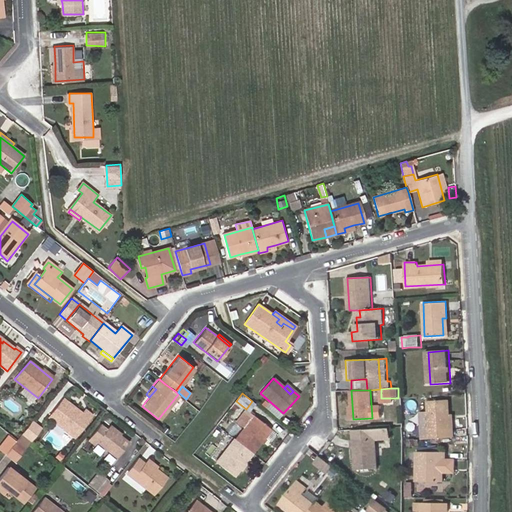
[(83,409),(81,412),(62,397),(48,415),(74,436),(91,415),(83,409)]
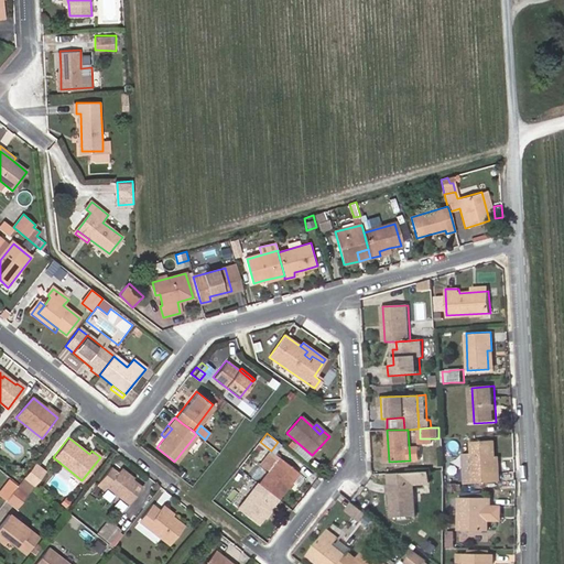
[(465,456),(466,481),(501,479),(500,472),(497,472),(497,457),(495,441),(474,443),(475,455),(465,456)]
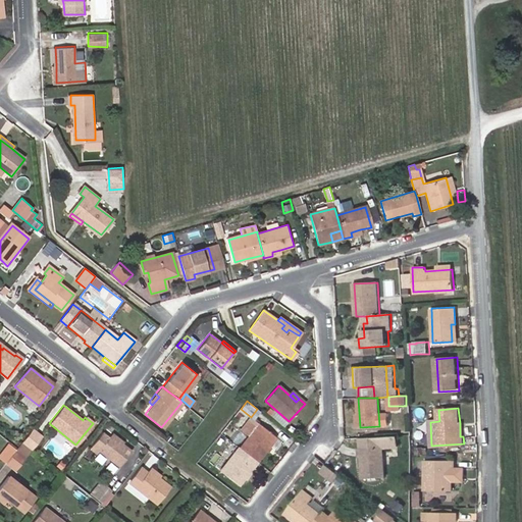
[(241,448),(256,461),(275,436),(259,424),(241,448)]
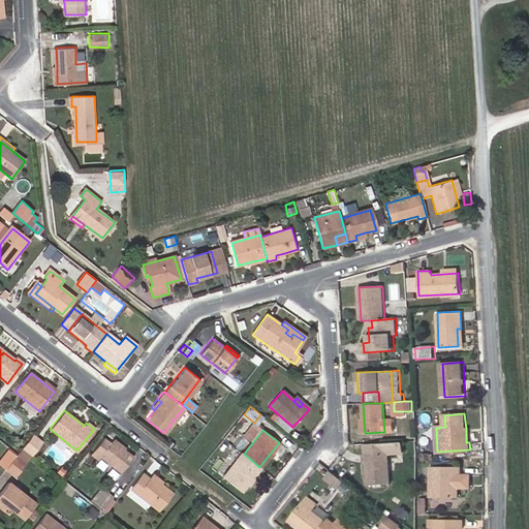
[(33,434),(22,447),(31,456),(42,441),(33,434)]
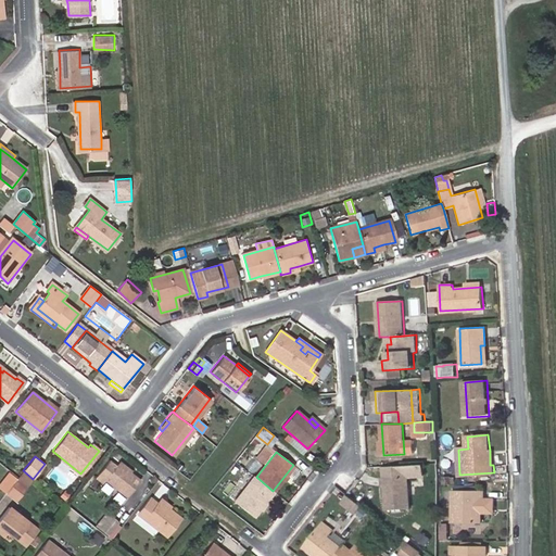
[(129,475),(117,465),(115,467),(109,462),(96,478),(103,483),(105,480),(126,497),(139,481),(129,475)]
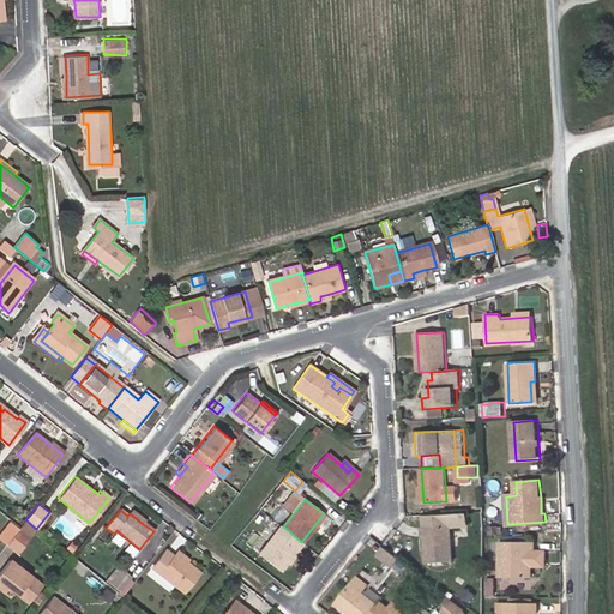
[(132,510),(130,513),(143,524),(145,521),(132,510)]
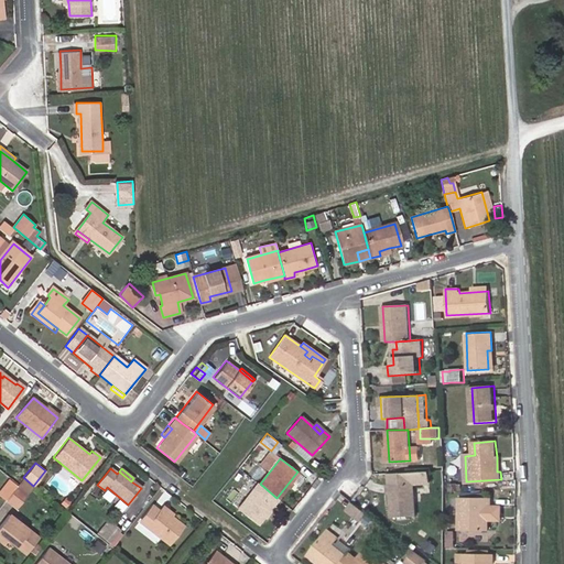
[(241,480),(253,486),(257,479),(245,474),(241,480)]
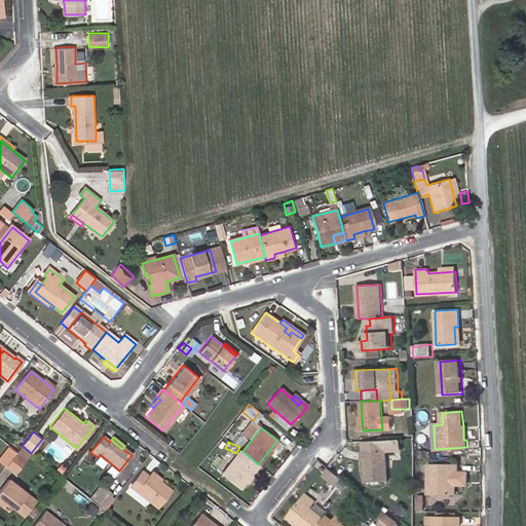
[(11,458),(5,465),(15,473),(31,453),(22,445),(16,451),(11,458)]
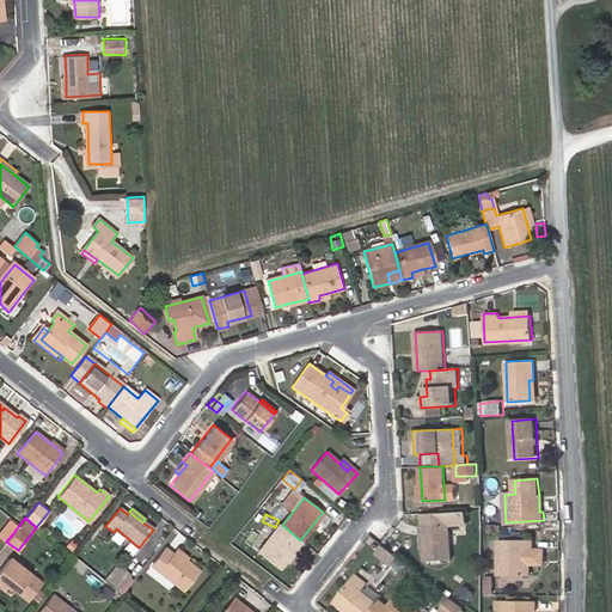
[(12,520),(0,534),(0,536),(6,542),(13,533),(19,525),(12,520)]
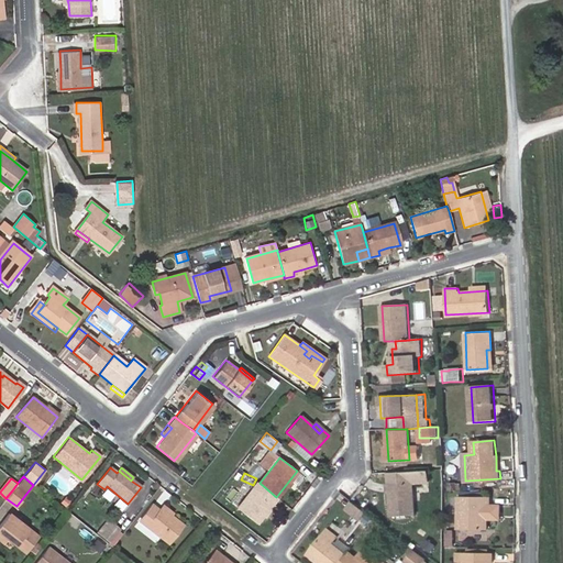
[(260,483),(257,482),(238,508),(257,522),(276,497),(260,483)]
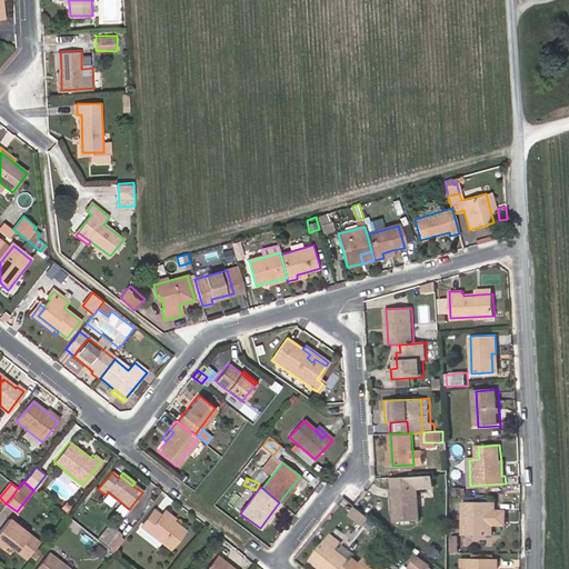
[(396,490),(397,522),(420,521),(419,489),(396,490)]
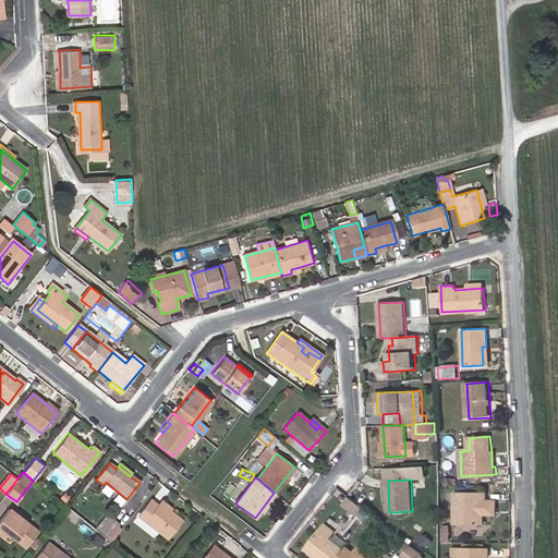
[(482,502),(485,502),(485,494),(453,494),(453,526),(482,526),(482,516),(482,502)]
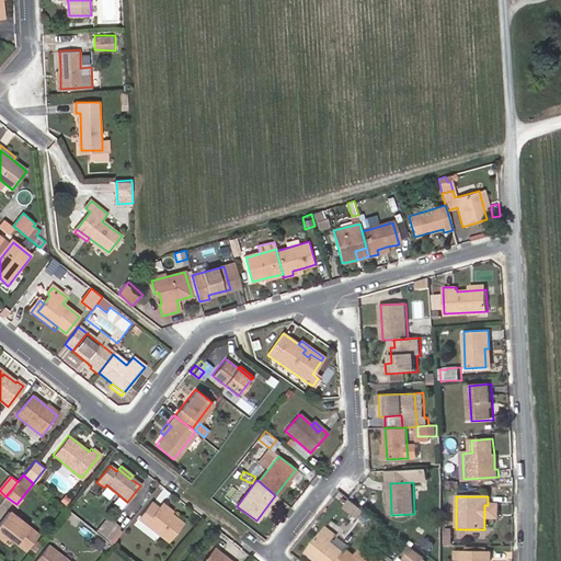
[(364,510),(351,499),(343,507),(357,518),(364,510)]
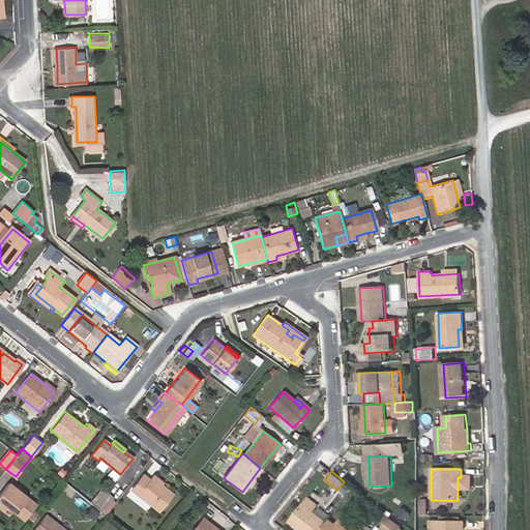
[(162,487),(151,478),(150,480),(144,475),(131,491),(157,511),(171,495),(162,487)]
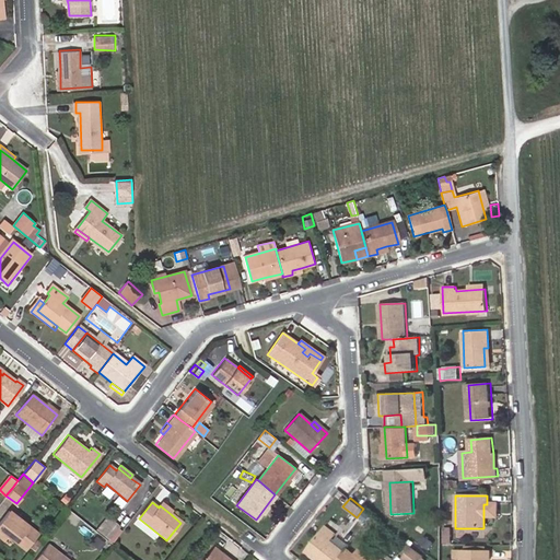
[(162,503),(160,505),(171,514),(172,511),(162,503)]
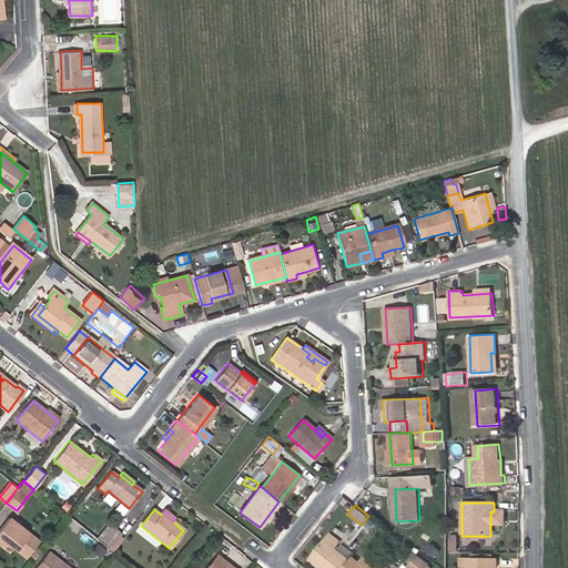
[(8,518),(0,527),(0,537),(14,548),(24,557),(37,541),(8,518)]
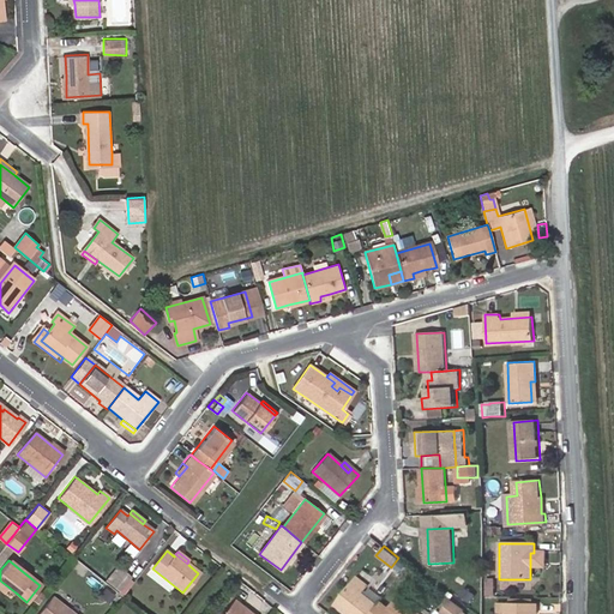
[(120,572),(110,584),(120,591),(130,579),(120,572)]
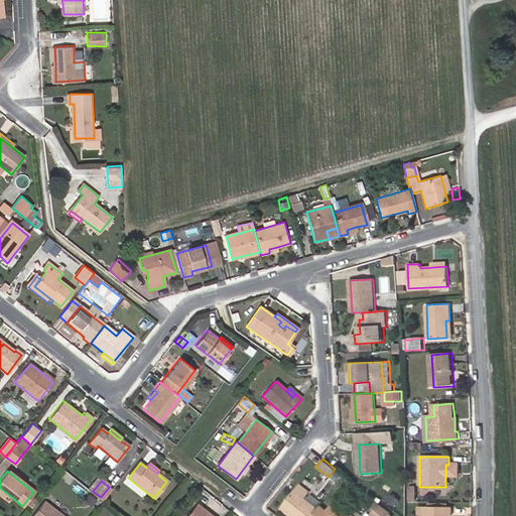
[(293,515),(312,515),(317,510),(305,501),(309,494),(298,486),(282,506),(293,515)]
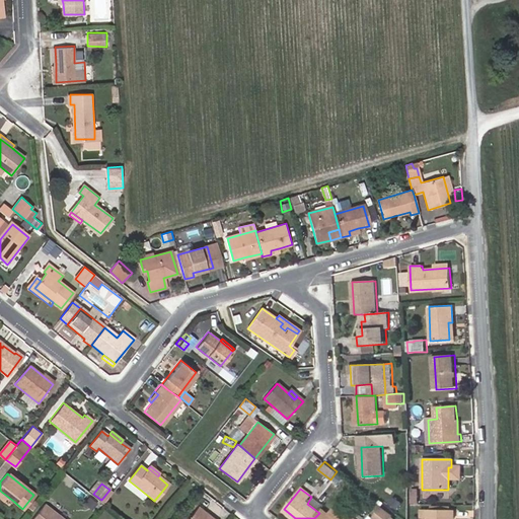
[(13,501),(0,491),(0,498),(9,505),(13,501)]
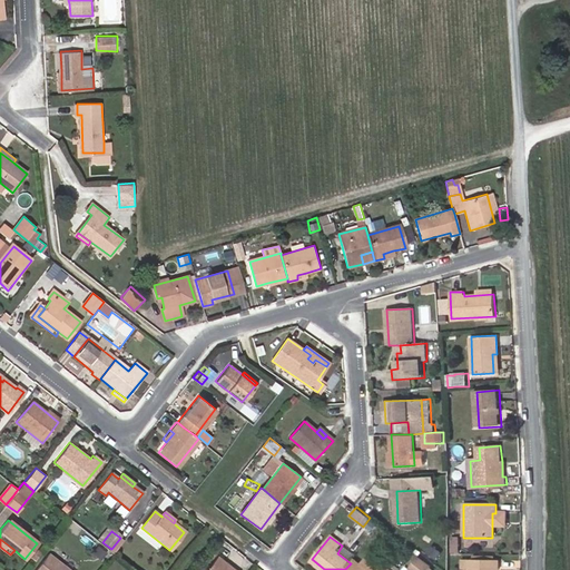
[(101,560),(108,552),(98,544),(91,552),(101,560)]
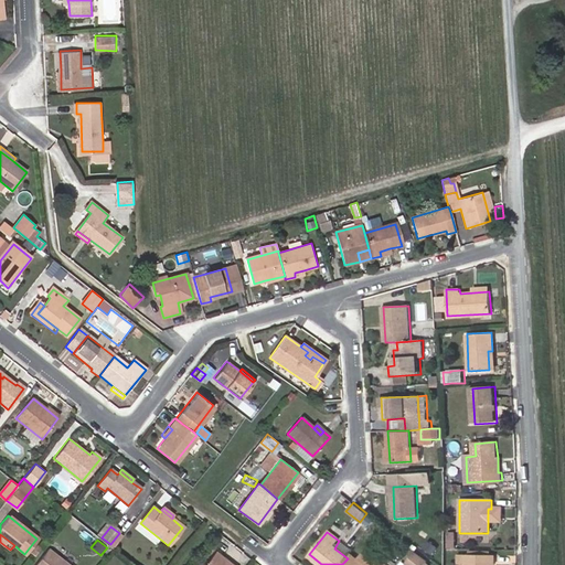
[(339,541),(334,548),(348,558),(351,555),(353,552),(339,541)]
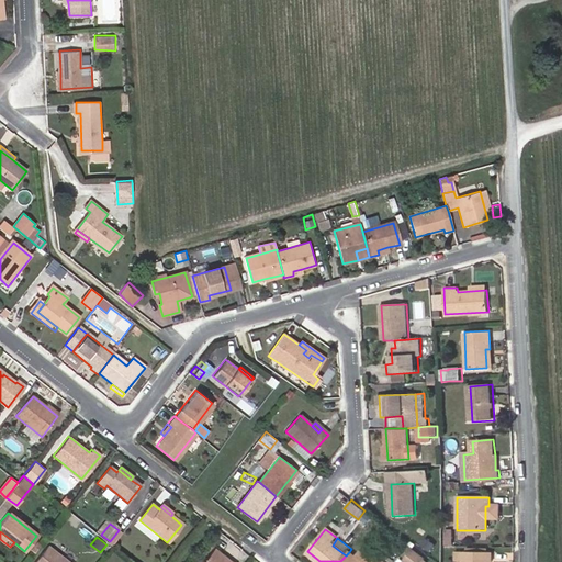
[(428,538),(423,546),(430,551),(436,543),(428,538)]
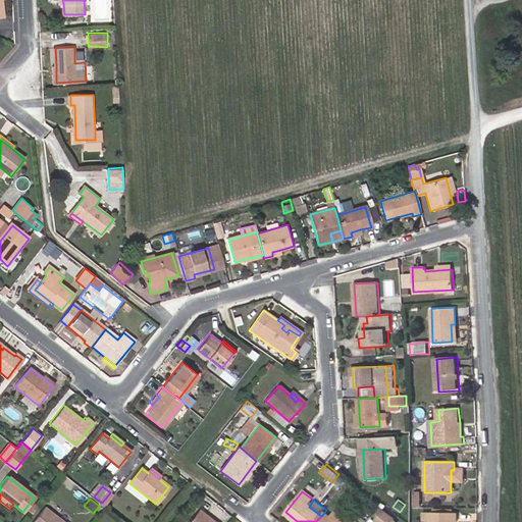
[(62,521),(59,520),(44,508),(32,521),(62,521)]
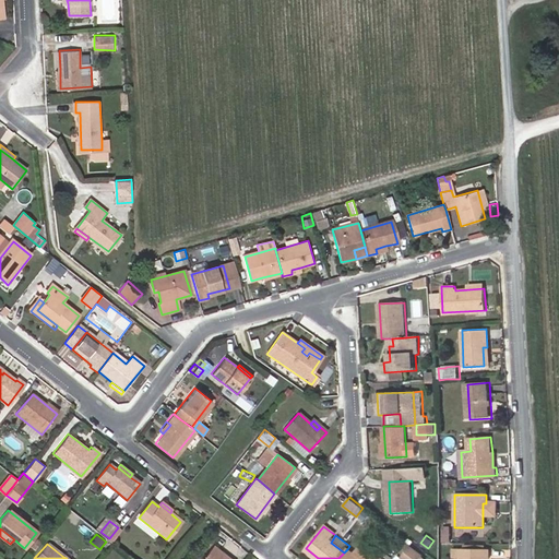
[(228,558),(213,546),(202,558),(228,558)]
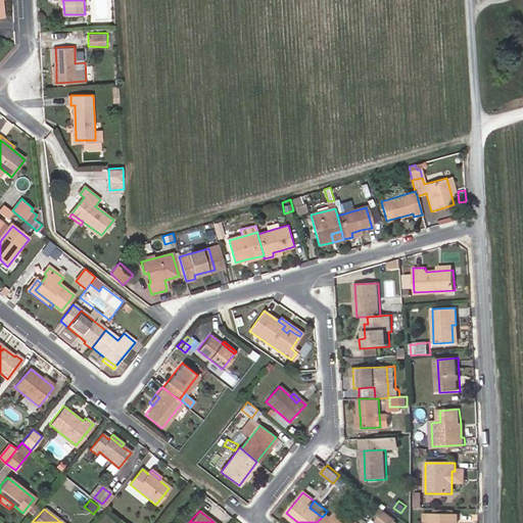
[(377,522),(394,522),(395,521),(384,512),(376,522),(377,522)]
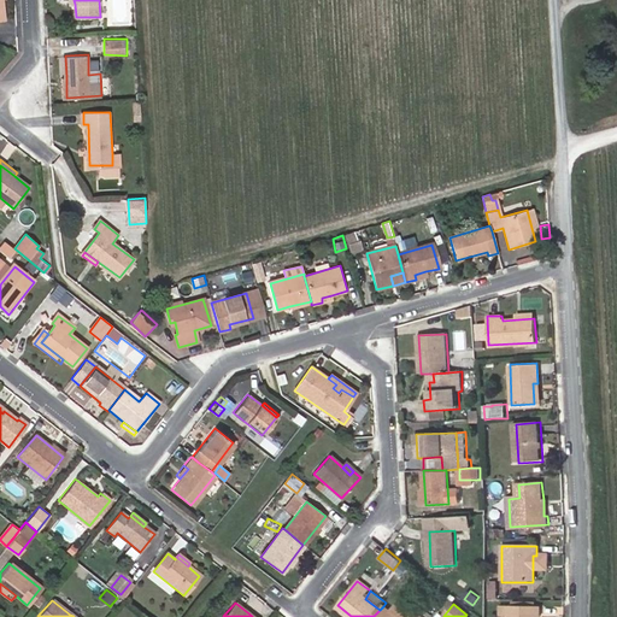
[(346,616),(350,616),(351,616),(338,605),(335,609),(346,616)]
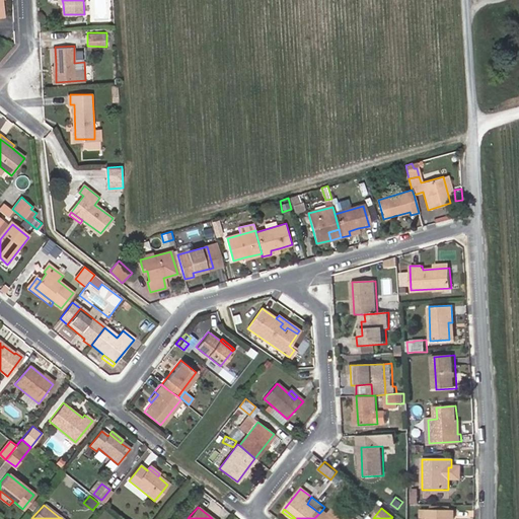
[(65,510),(59,517),(62,518),(69,518),(73,516),(65,510)]
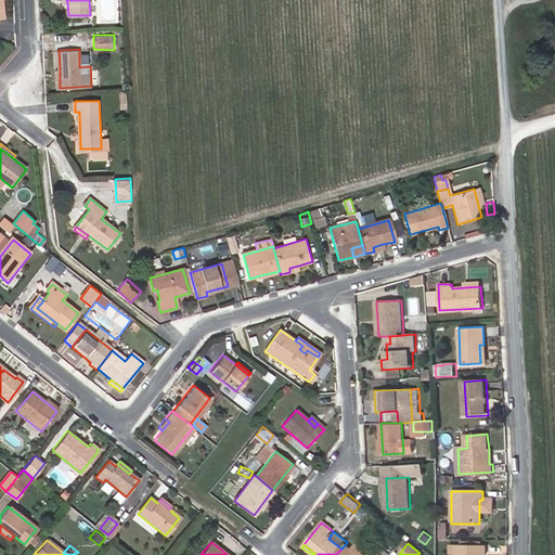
[(357,554),(352,552),(345,545),(341,549),(336,554),(357,554)]
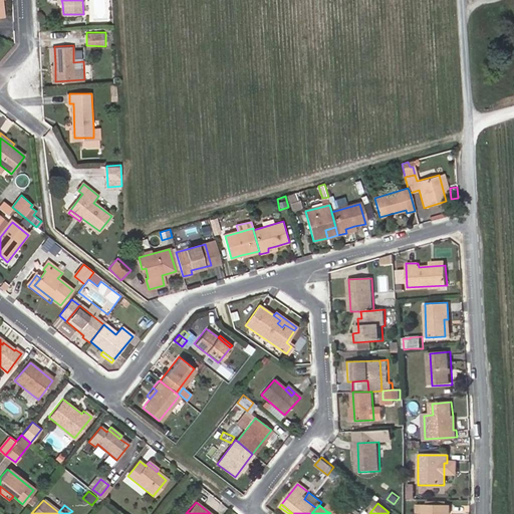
[(326,511),(330,513),(342,513),(331,505),(326,511)]
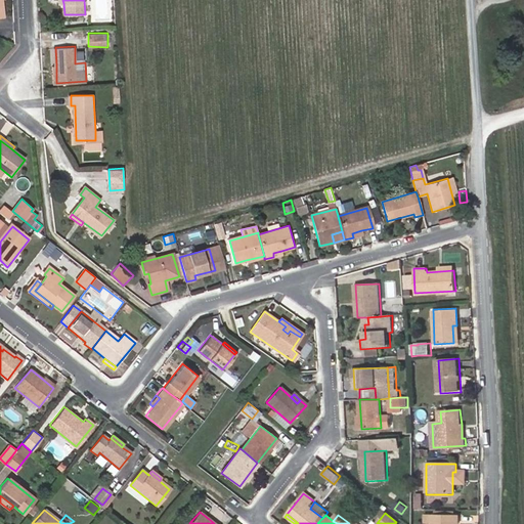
[(456,523),(457,516),(425,515),(425,523),(456,523)]
